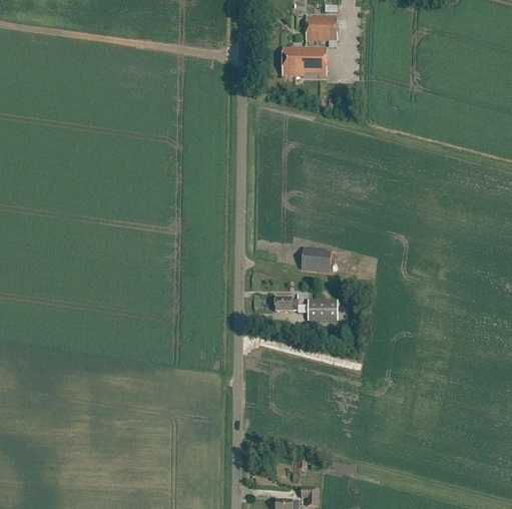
[(337,14),(307,13),(306,37),(337,37),(337,14)]
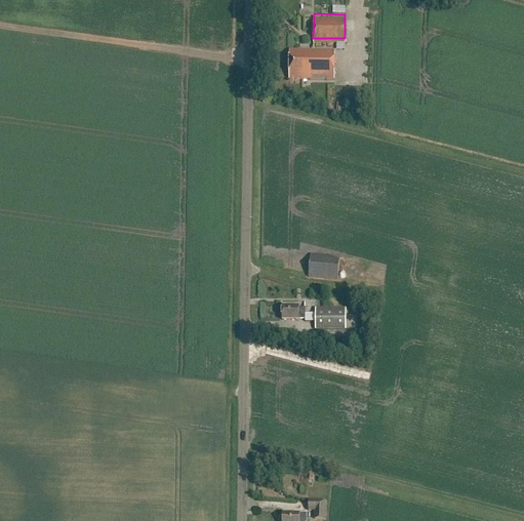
[(289,74),(332,75),(333,46),(289,46),(289,74)]
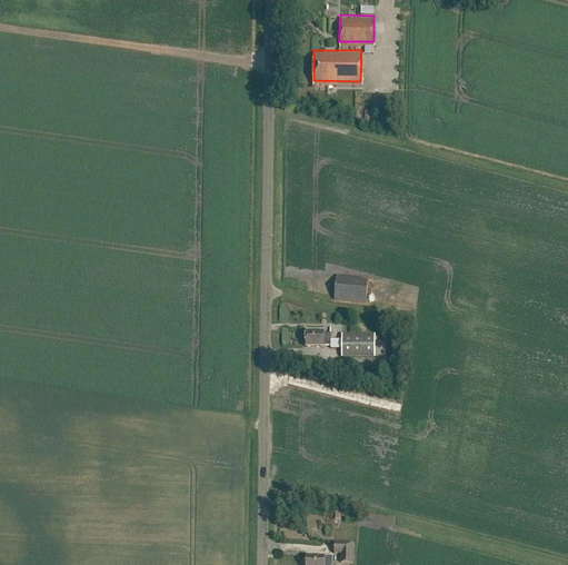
[(335,273),(334,297),(365,299),(367,276),(335,273)]
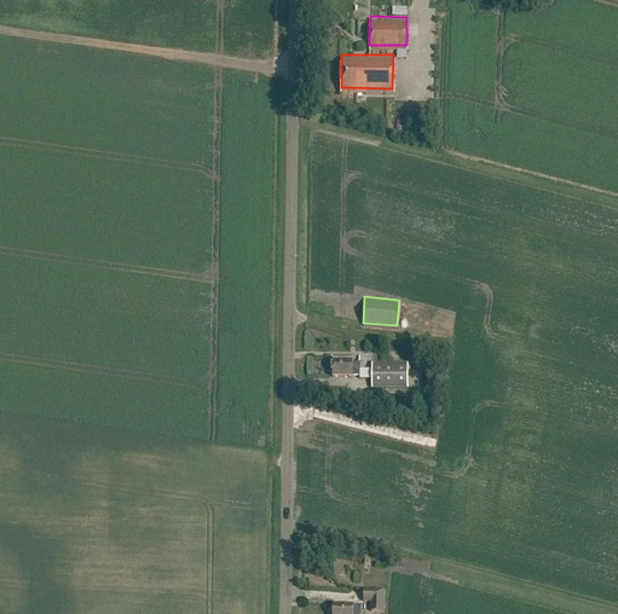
[(331,357),(331,374),(351,374),(351,372),(359,372),(358,359),(351,359),(351,357),(331,357)]
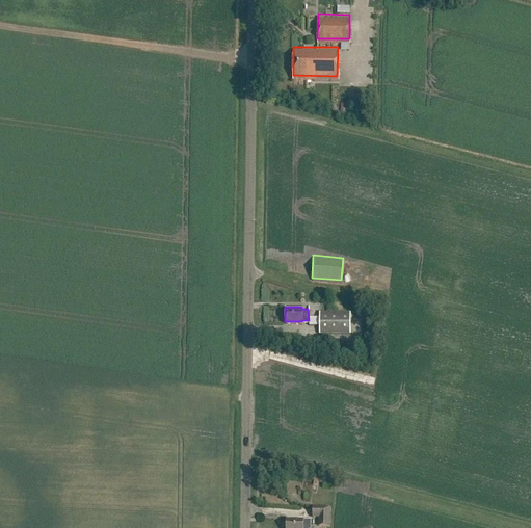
[(350,310),(318,310),(318,331),(349,331),(350,310)]
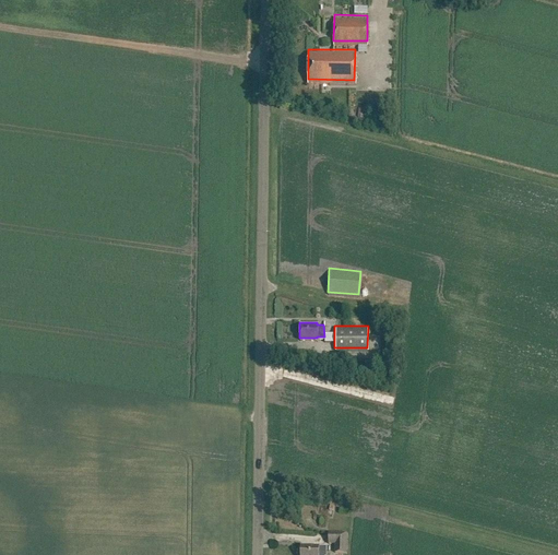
[(328,541),(334,541),(334,550),(345,550),(345,530),(328,530),(328,541)]
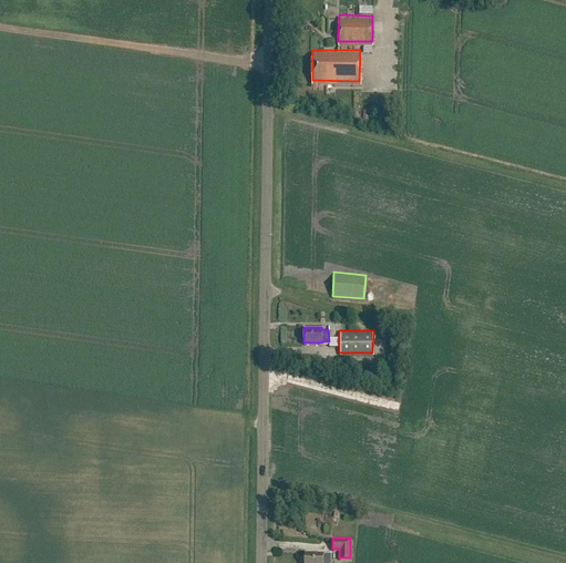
[(321,552),(304,552),(304,562),(321,562),(322,562),(330,562),(330,556),(332,556),(332,552),(321,551),(321,552)]
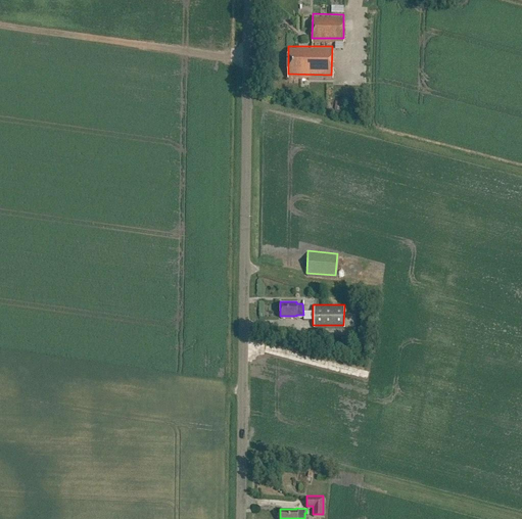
All buildings are outlined.
